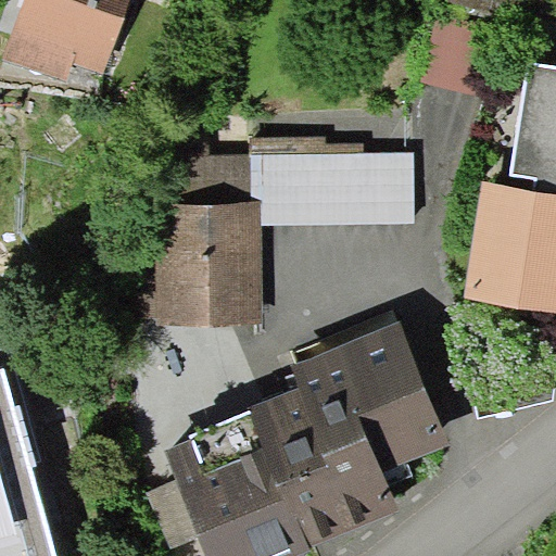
[(73,63),(103,73),(128,0),(22,0),(3,59),(67,78),(73,63)]
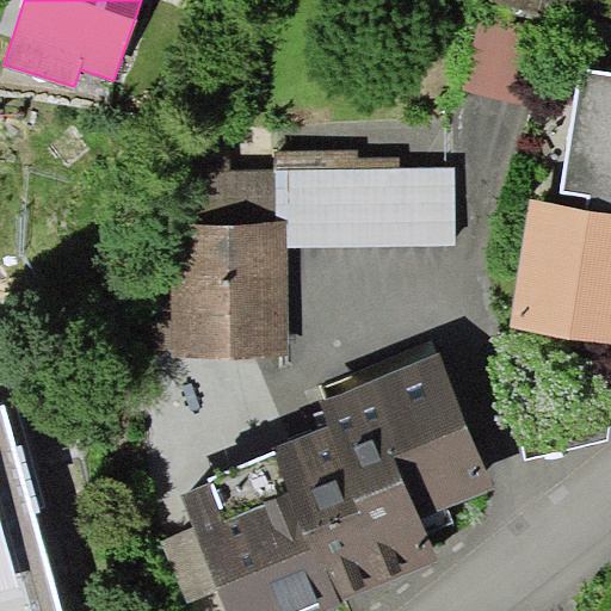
[(594,0),(493,0),(587,28),(594,0)]
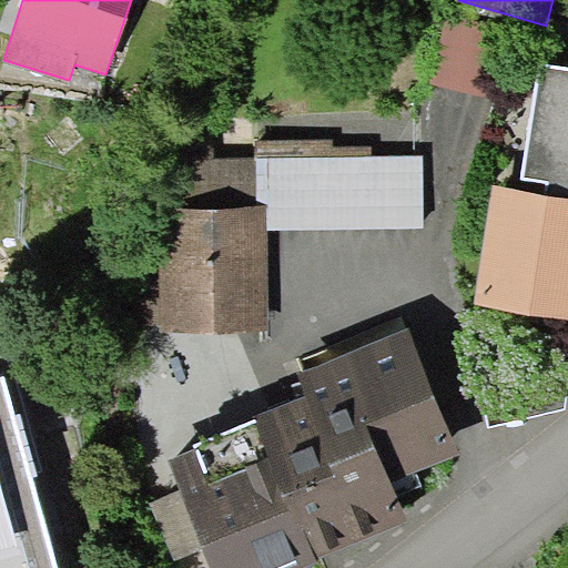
[(493,185),(475,304),(567,317),(567,66),(539,62),(521,178),(548,182),(546,193),(493,185)]
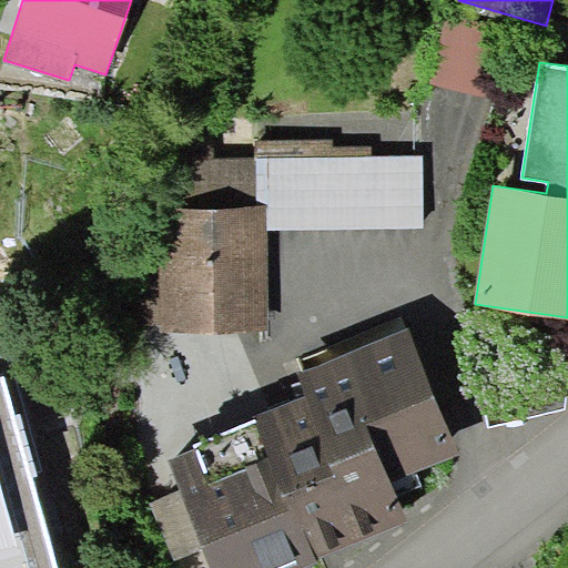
[(267,203),(267,226),(425,225),(424,153),(372,153),(372,144),(334,144),(334,138),(257,139),(257,203),(267,203)]
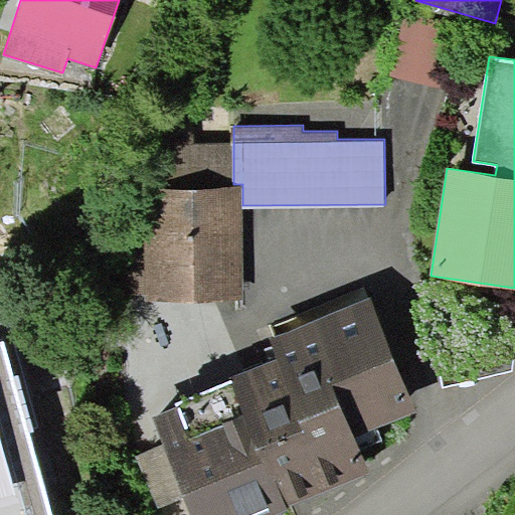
[(144,186),(145,299),(243,298),(242,205),(242,184),(233,184),(144,186)]
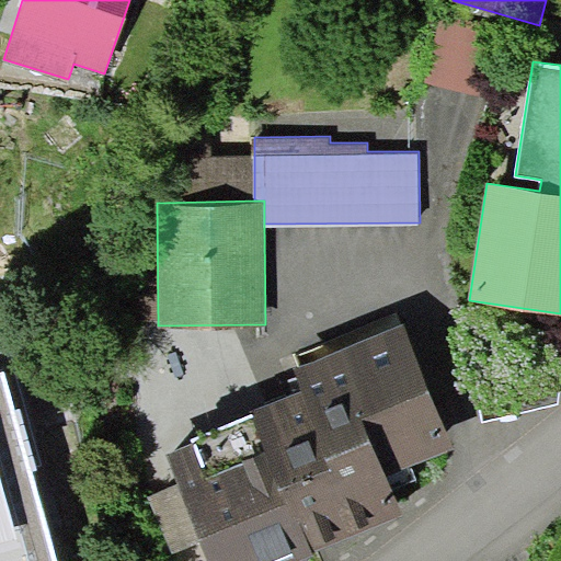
[(192,444),(168,455),(179,484),(201,542),(208,560),(301,560),(316,556),(316,552),(404,516),(387,478),(454,449),(404,323),(294,369),(300,391),(192,439),(192,444)]
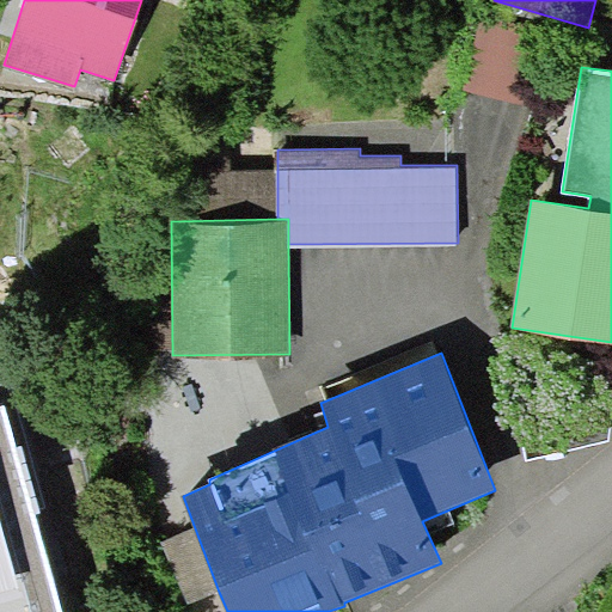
[(0,611),(62,611),(0,384),(0,611)]
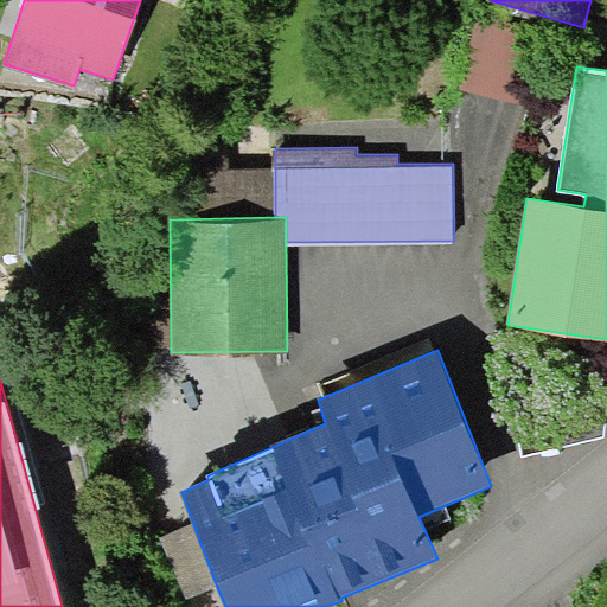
[(217,587),(193,524),(160,538),(187,599),(217,587)]
